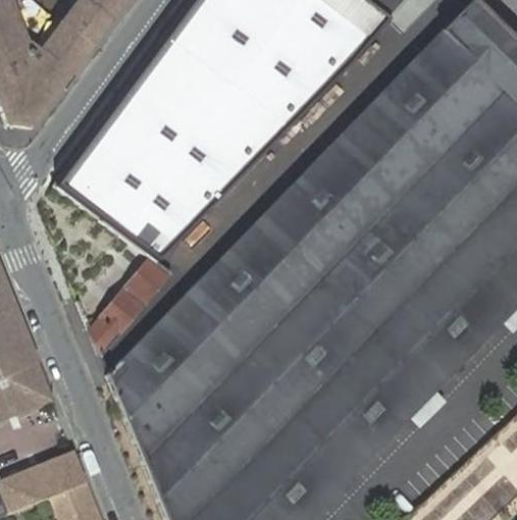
[(71,0),(33,53),(11,0),(0,0),(0,98),(12,132),(30,135),(130,0),(71,0)]
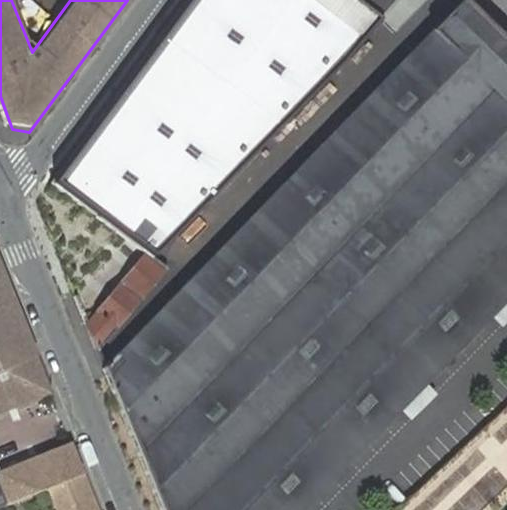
[(380,17),(358,0),(190,0),(55,182),(151,253),(380,17)]
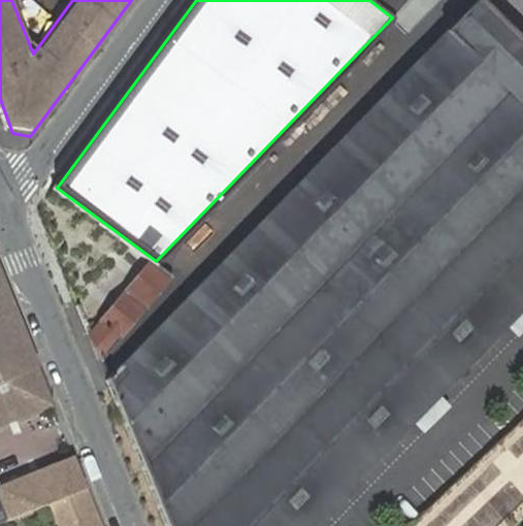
[(369,0),(392,18),(407,0),(369,0)]
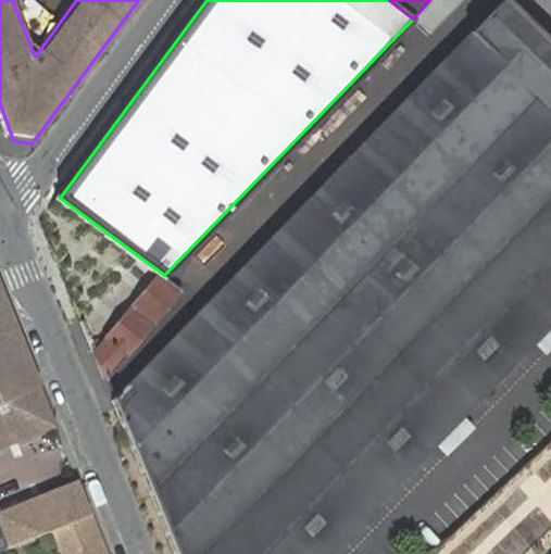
[(429,0),(413,19),(431,33),(462,0),(429,0)]
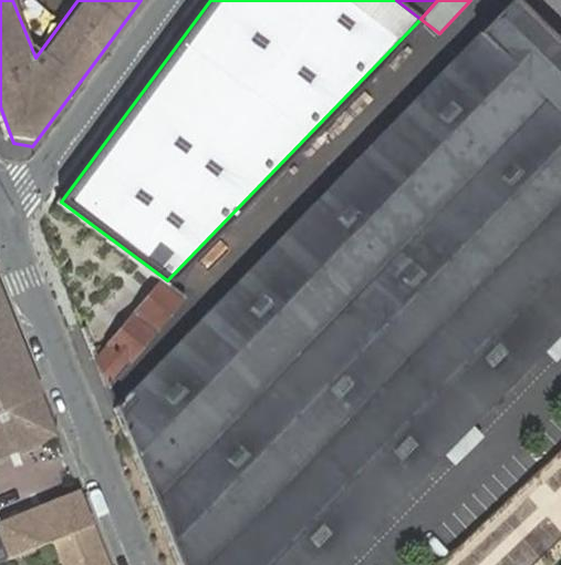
[(560,38),(521,0),(511,0),(480,32),(547,98),(560,111),(560,38)]
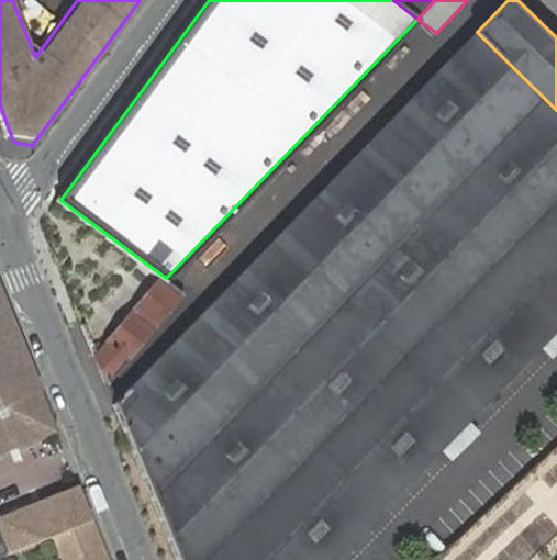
[(477,32),(119,403),(156,496),(543,97),(477,32)]
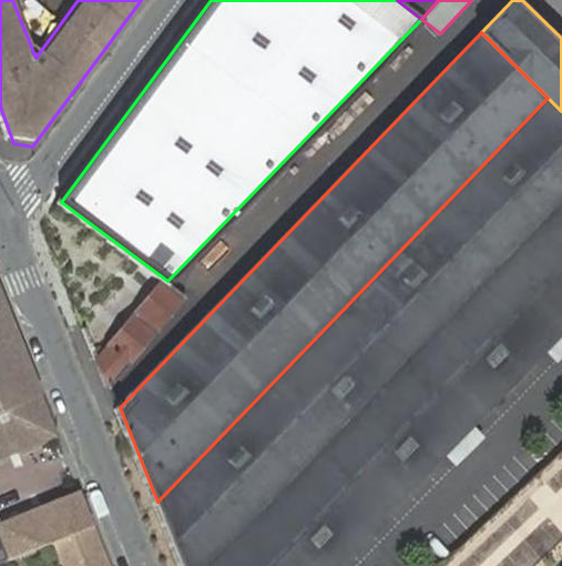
[(561,111),(548,98),(157,502),(183,565),(207,565),(561,201),(561,111)]
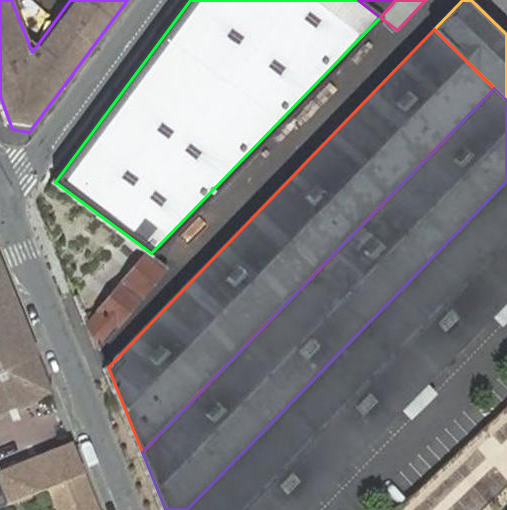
[(506,181),(187,509),(305,509),(506,303),(506,181)]
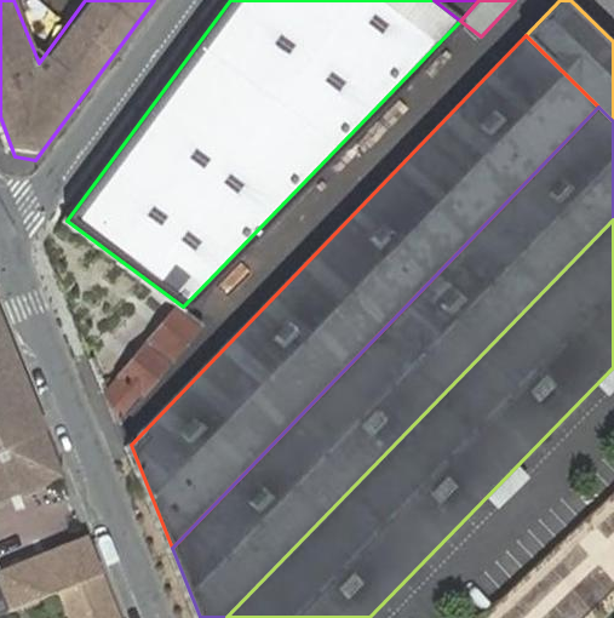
[(0,502),(64,475),(66,457),(0,296),(0,617),(64,589),(75,617),(128,617),(95,533),(89,536),(7,567),(0,550),(0,502)]
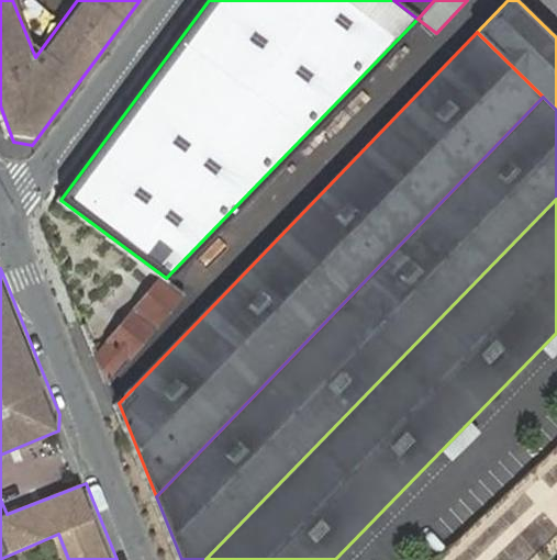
[(112,387),(113,385),(112,383),(188,293),(177,286),(166,278),(102,353),(99,356),(112,387)]
